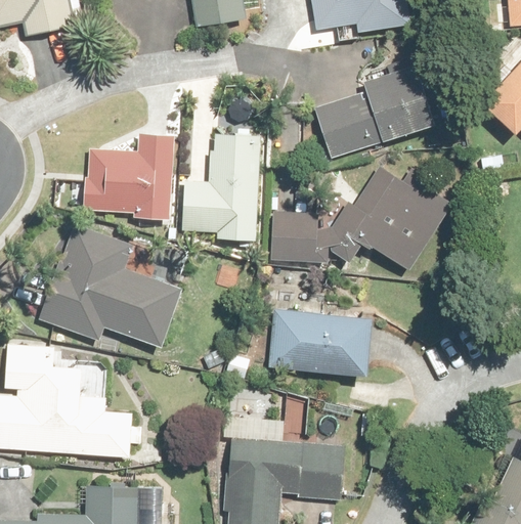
[(0,27),(22,23),(25,36),(73,26),(68,0),(0,0),(0,27)]
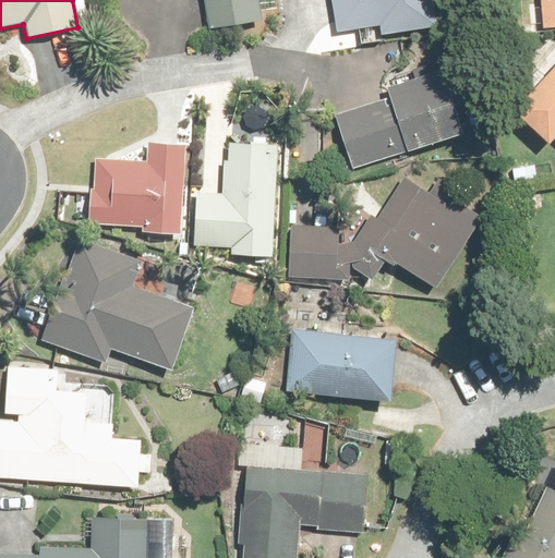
[(261,22),(257,0),(202,0),(207,31),(261,22)]
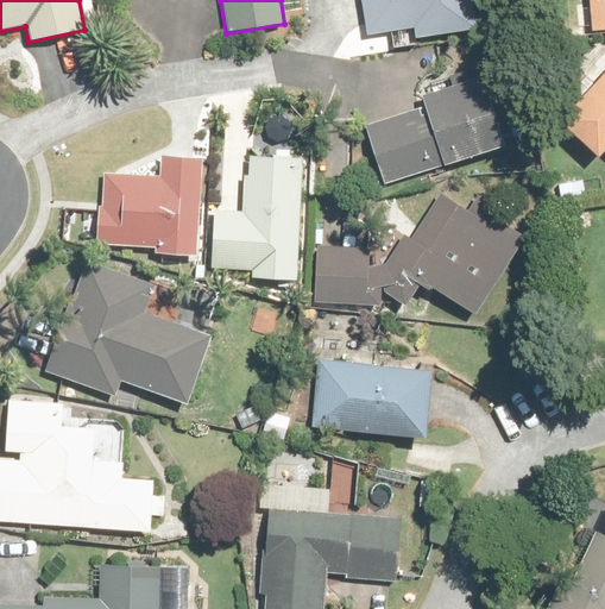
[(358,0),(364,37),(414,30),(415,38),(476,30),(471,0),(358,0)]
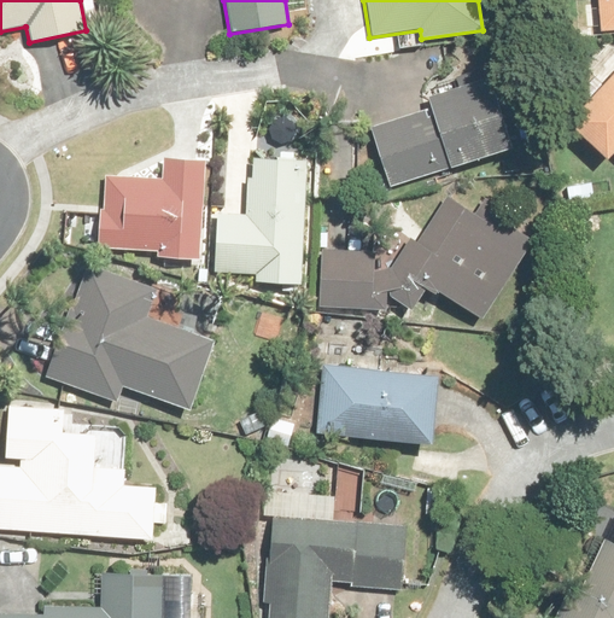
[(613,0),(596,0),(598,30),(613,29),(613,0)]
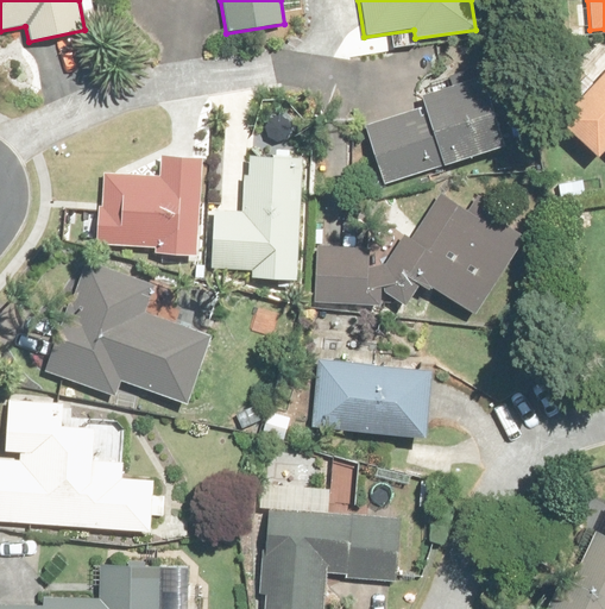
[(604,151),(604,74),(561,118),(598,156),(604,151)]
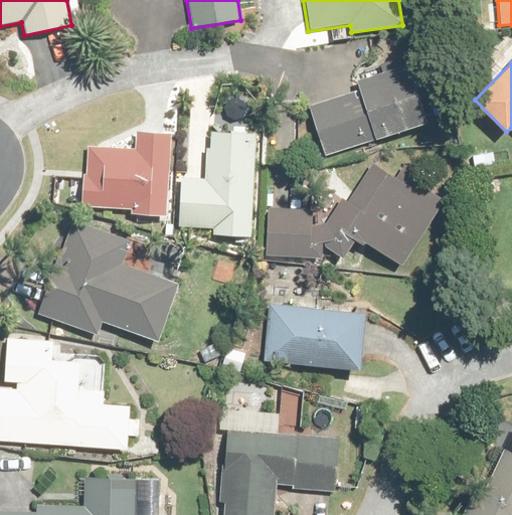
[(432,121),(412,63),(349,86),(351,92),(309,107),(326,156),(432,121)]
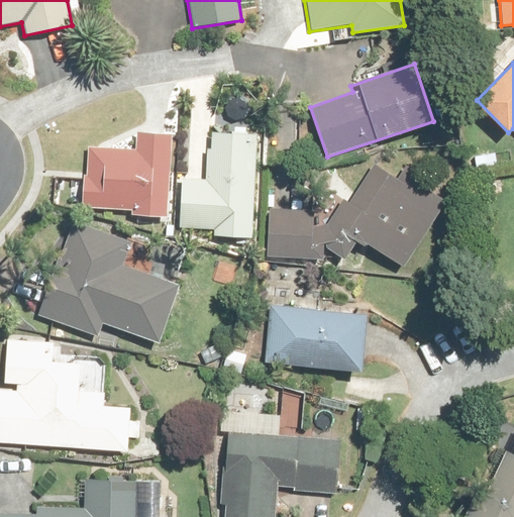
[(257,134),(210,132),(210,150),(205,150),(204,181),(180,180),(179,228),(213,229),(212,237),(253,238),(257,134)]
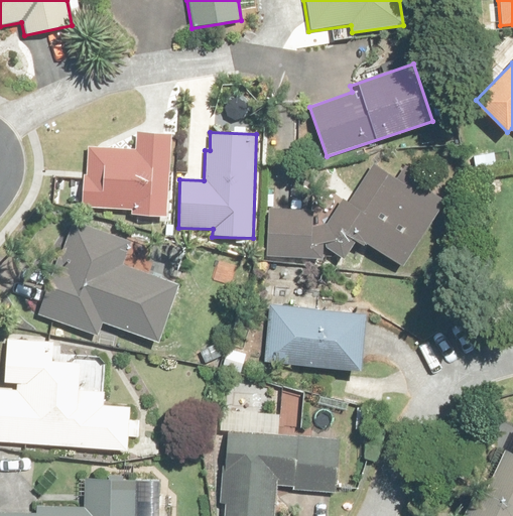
[(168,217),(170,135),(136,134),(136,150),(89,148),(88,176),(82,175),(81,208),(131,209),(131,216),(168,217)]
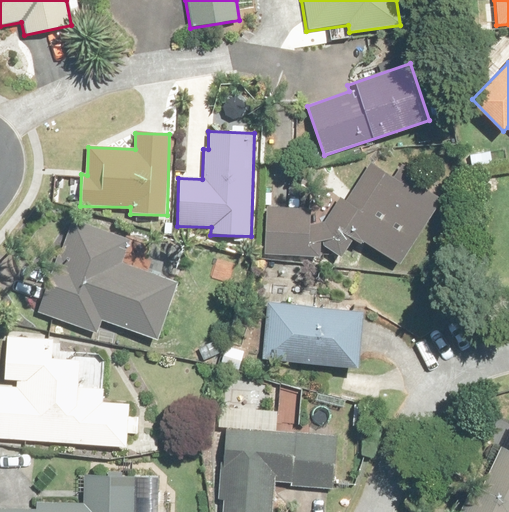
[(340,197),(324,222),(313,221),(314,209),(266,207),(265,256),(339,258),(351,245),(351,238),(361,245),(363,241),(399,264),(441,199),(419,185),(413,194),(369,165),(346,200),(340,197)]
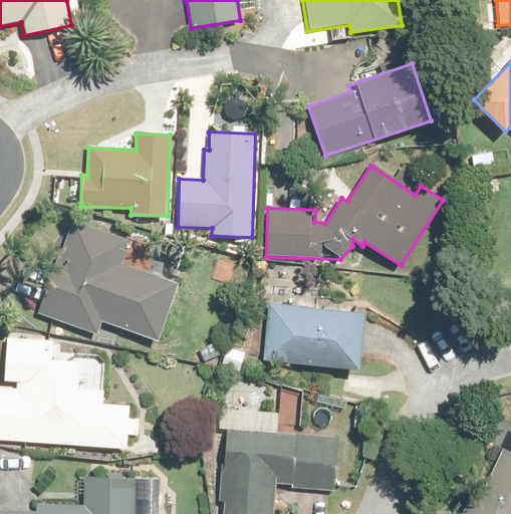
[(159,341),(178,284),(114,262),(122,238),(70,220),(38,313),(98,334),(102,322),(159,341)]
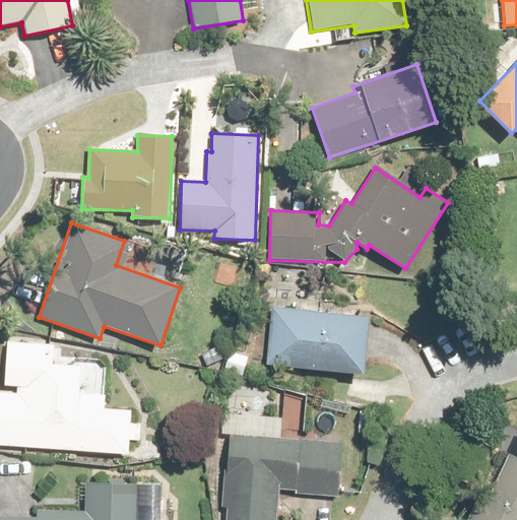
[(269,311),(266,366),(367,373),(371,318),(269,311)]
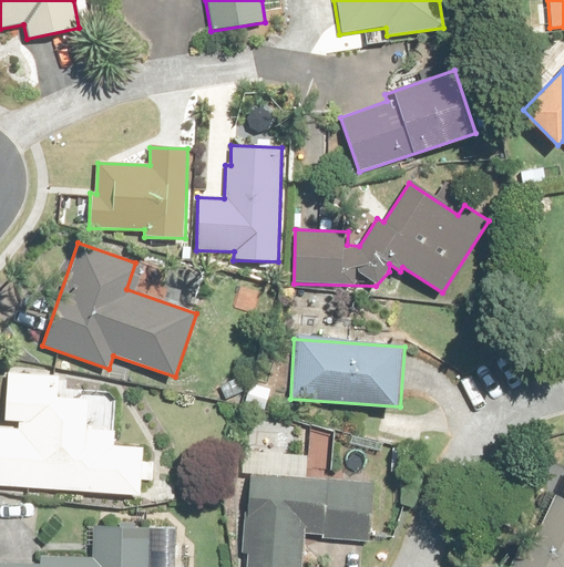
[(0,483),(139,493),(140,480),(151,481),(152,464),(141,463),(142,449),(112,447),(113,430),(86,428),(88,401),(55,399),(58,379),(9,375),(6,420),(18,421),(18,431),(0,429),(0,483)]
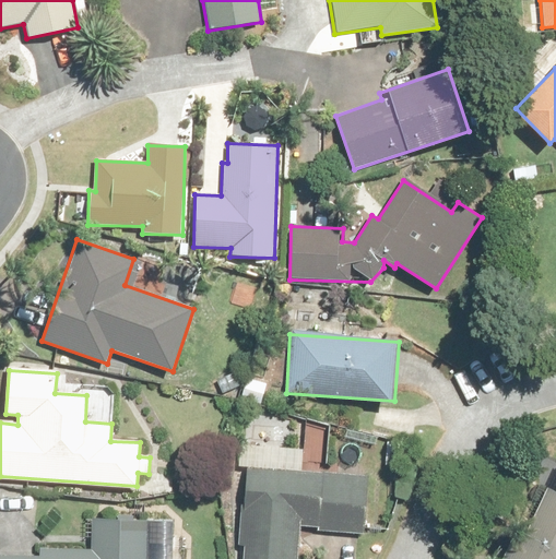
[(298,558),(299,528),(364,531),(366,477),(302,475),(303,470),(245,467),(240,558),(298,558)]
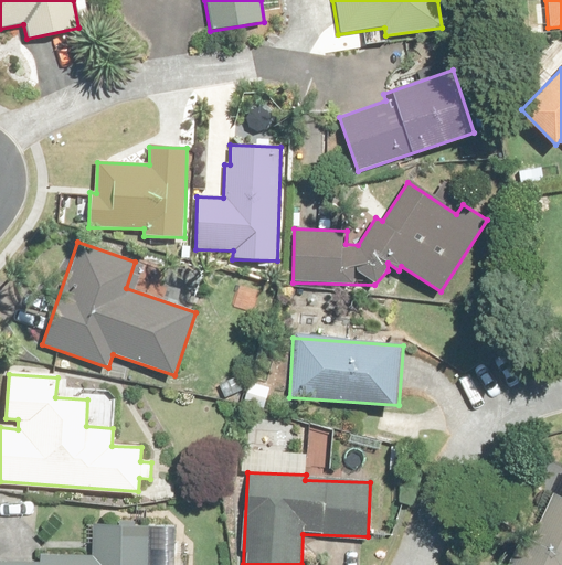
[(561,564),(561,472),(537,526),(529,523),(510,564),(511,564),(561,564)]
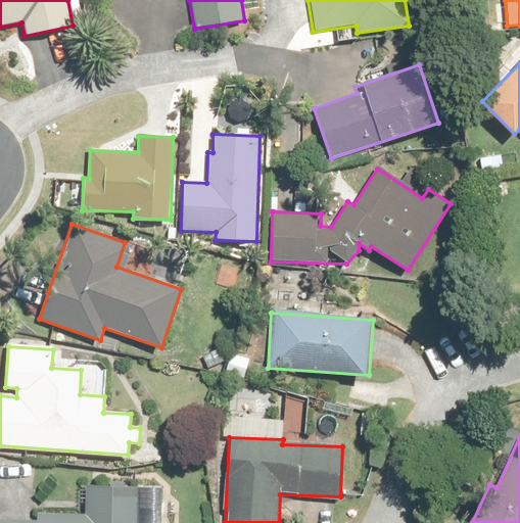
[(0,522),(136,522),(138,488),(85,486),(84,515),(37,514),(36,522),(0,521),(0,522)]
